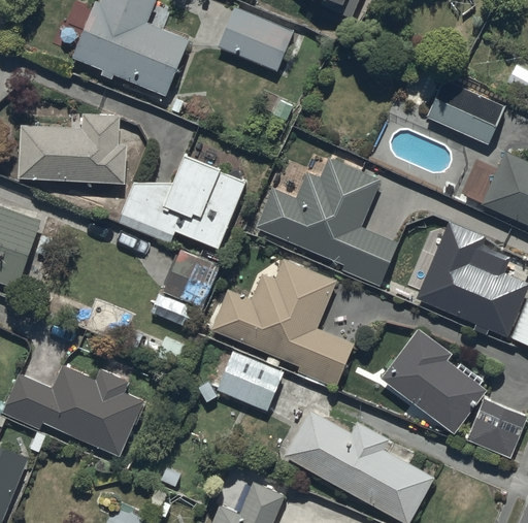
[(96,1),(72,57),(166,95),(189,38),(146,21),(155,0),(100,0),(100,2),(96,1)]
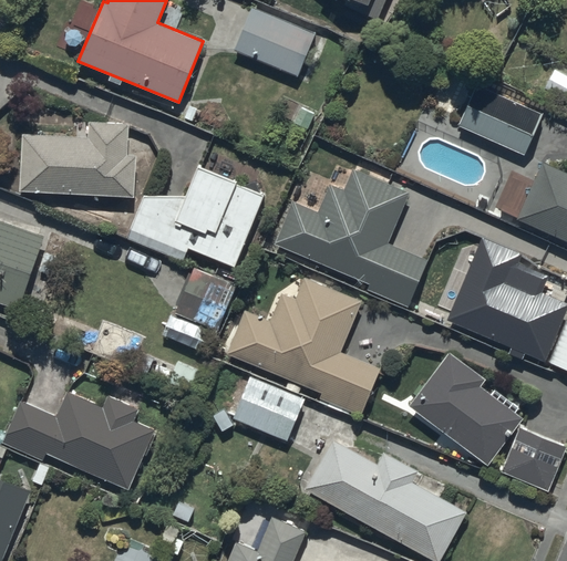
[(339,0),(347,2),(343,9),(378,23),(388,0),(339,0)]
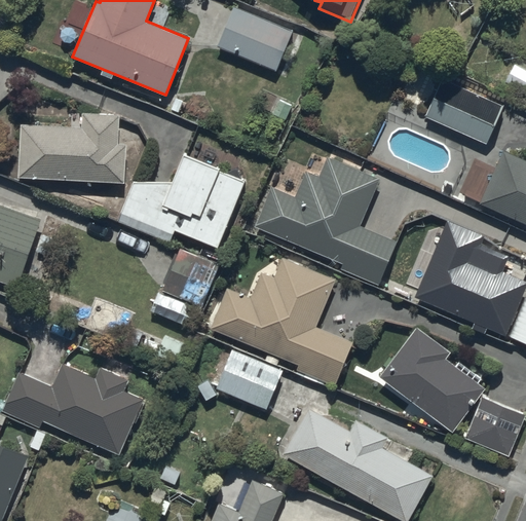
[(234,7),(218,47),(276,71),(293,32),(234,7)]
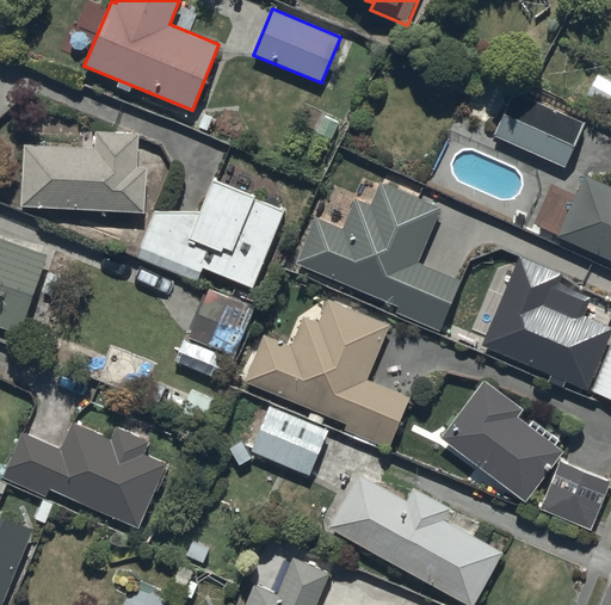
[(610,105),(610,87),(599,81),(587,102),(608,112),(610,105)]
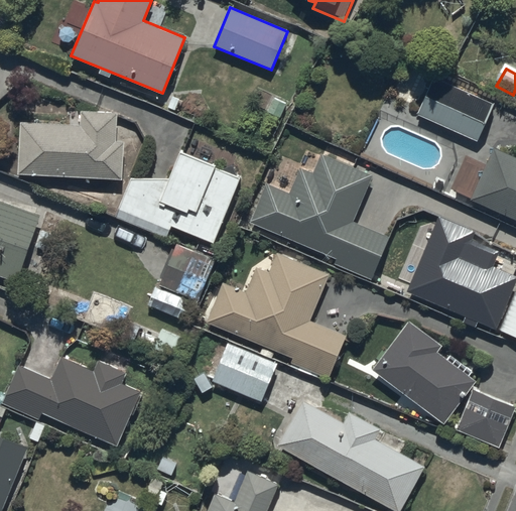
[(417,116),(478,142),(494,105),(434,79),(417,116)]
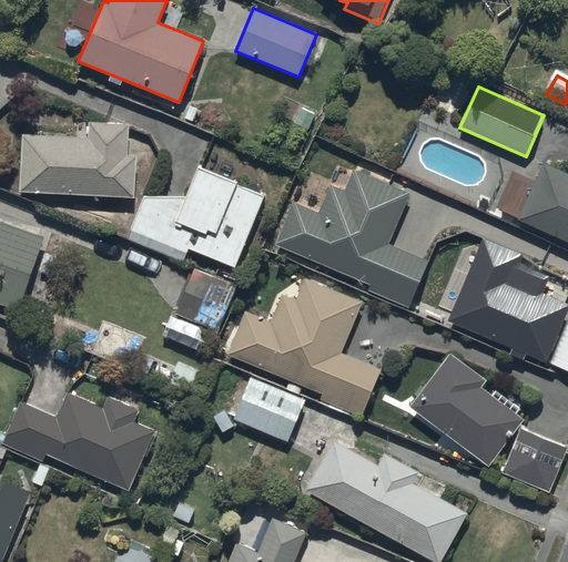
[(23,134),(20,191),(134,196),(135,155),(128,155),(129,124),(90,122),(89,138),(23,134)]
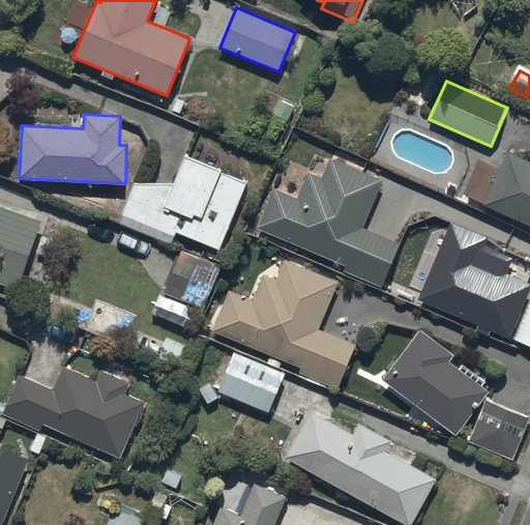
[(529,162),(507,152),(483,205),(529,225),(529,162)]
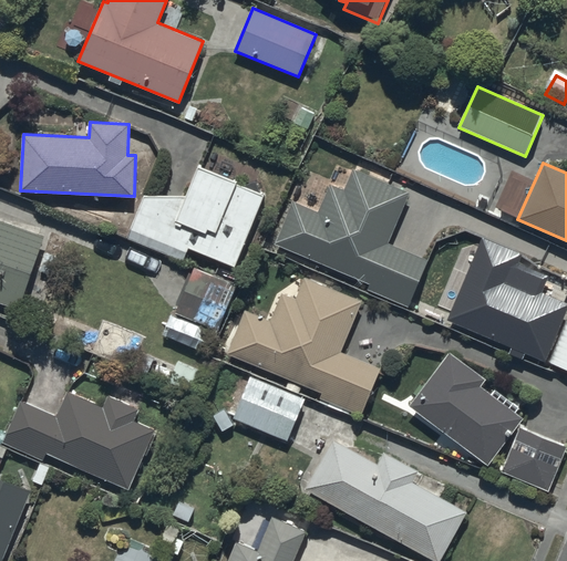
[(188,248),(235,267),(264,194),(196,167),(185,196),(144,196),(126,239),(183,262),(188,248)]
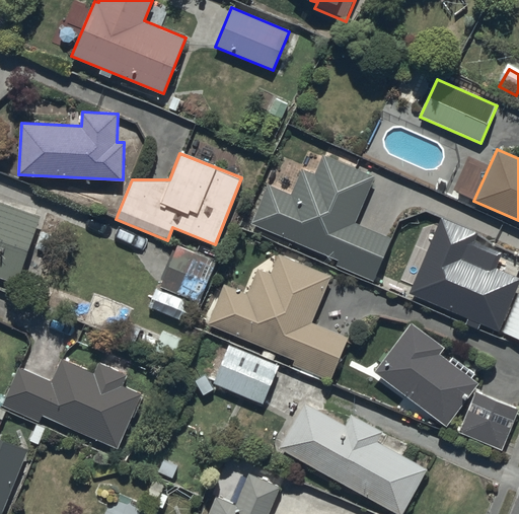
[(337,267),(373,282),(391,239),(354,224),(373,177),(323,156),(315,175),(302,170),(292,196),(268,186),(251,224),(339,261),(337,267)]
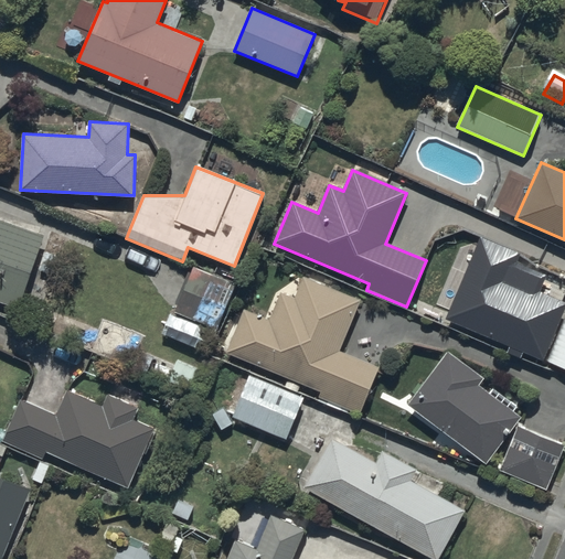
[(0,300),(19,308),(44,235),(0,219),(0,300)]
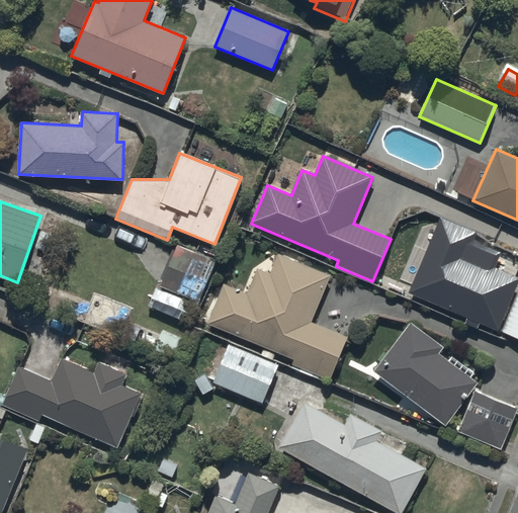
[(409,292),(498,330),(517,281),(517,277),(494,267),(500,252),(472,241),(477,232),(441,217),(409,292)]
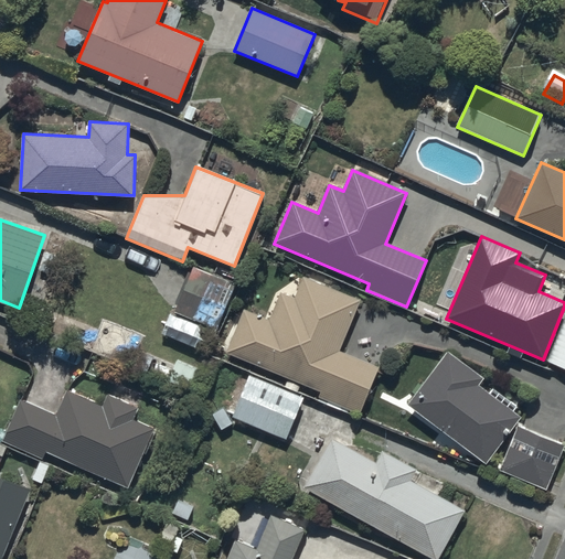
[(236,285),(192,268),(174,315),(217,332),(236,285)]
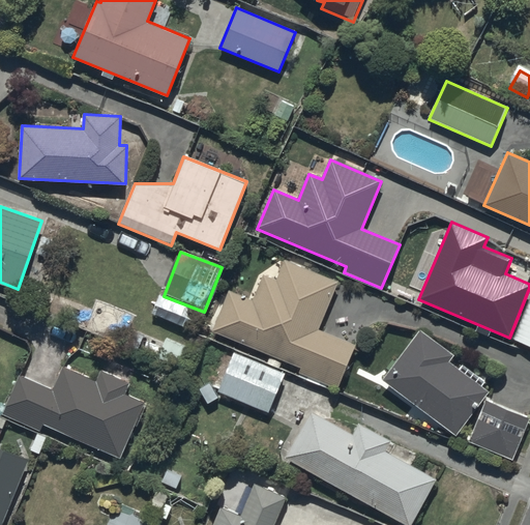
[(298,374),(337,390),(355,346),(318,330),(337,282),(285,261),(276,281),(263,275),(253,301),(229,292),(212,332),(301,368),(298,374)]
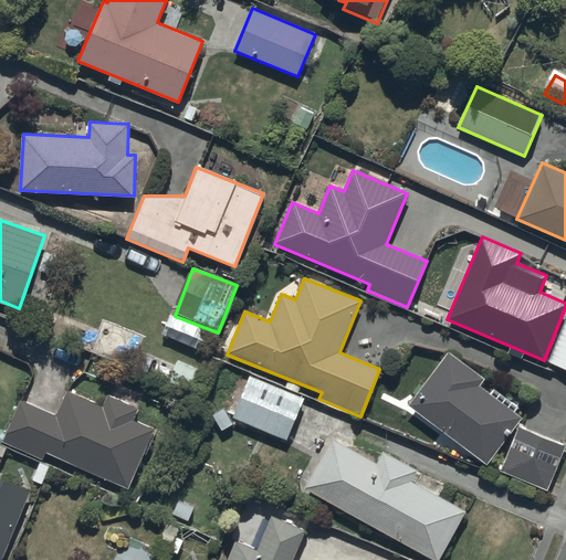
[(210,334),(169,317),(161,337),(202,355),(210,334)]
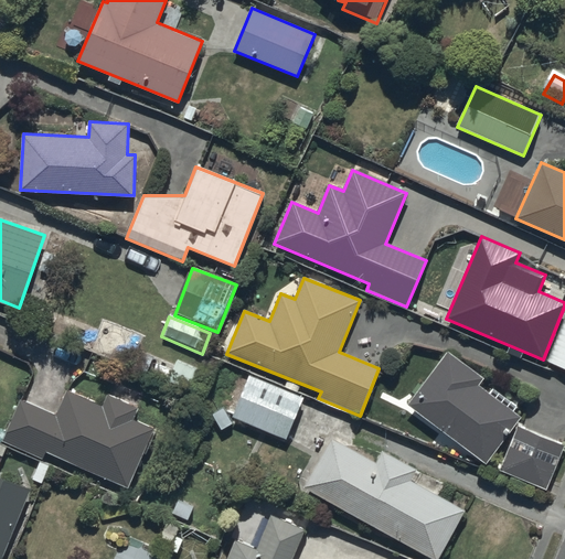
[(564,319),(564,320),(547,362),(564,368),(564,319)]
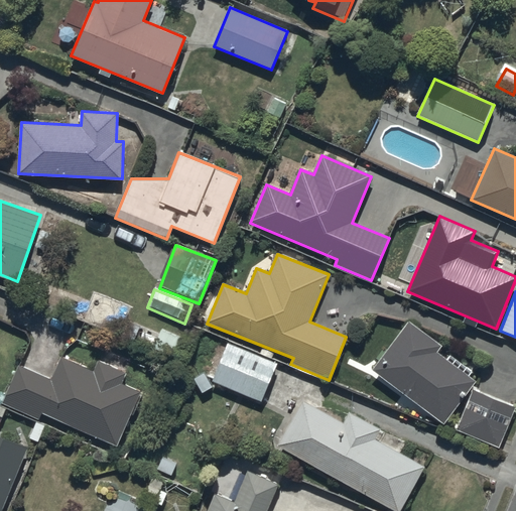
[(409,323),(373,370),(443,423),(476,381),(436,352),(441,346),(409,323)]
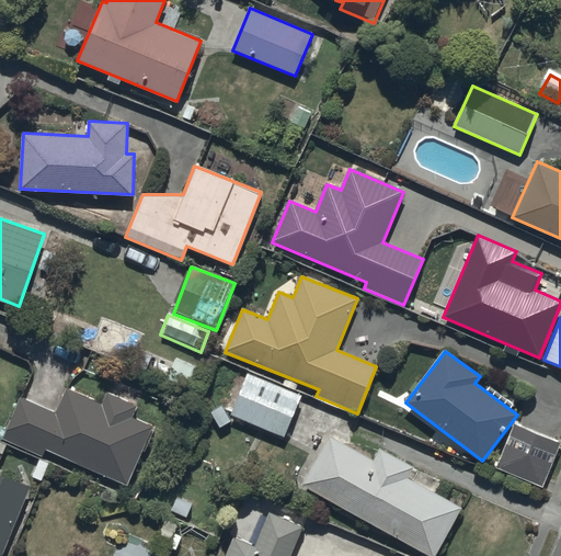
[(230,416),(284,438),(301,397),(248,374),(230,416)]
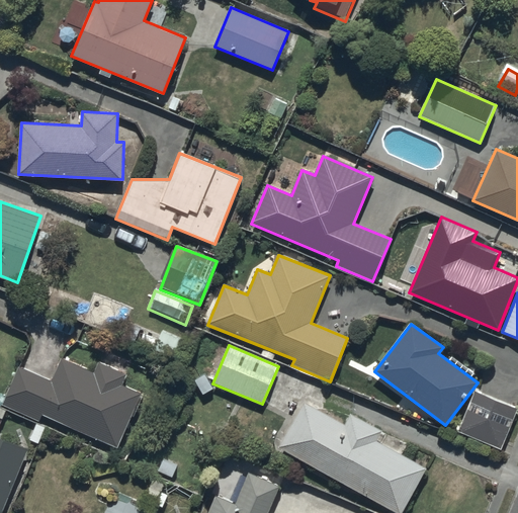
[(19,367),(2,406),(39,422),(42,414),(117,447),(141,395),(121,386),(126,375),(99,363),(94,373),(63,359),(53,382),(19,367)]
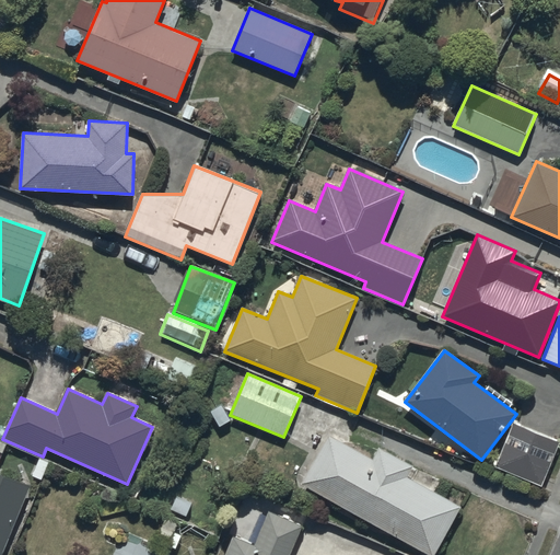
[(514,425),(497,469),(541,487),(559,443),(514,425)]
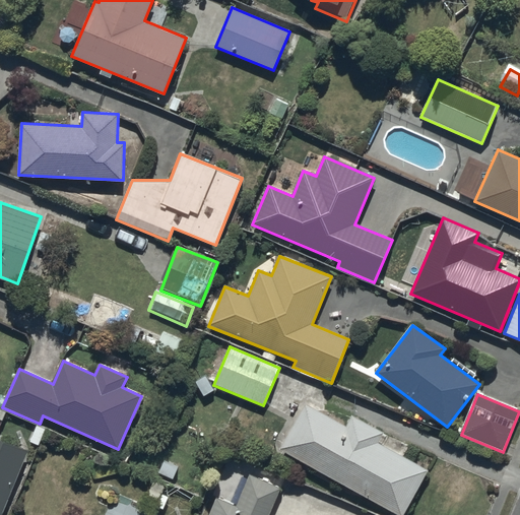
[(280,450),(397,514),(404,514),(428,470),(379,443),(384,433),(352,415),(345,427),(306,404),(280,450)]
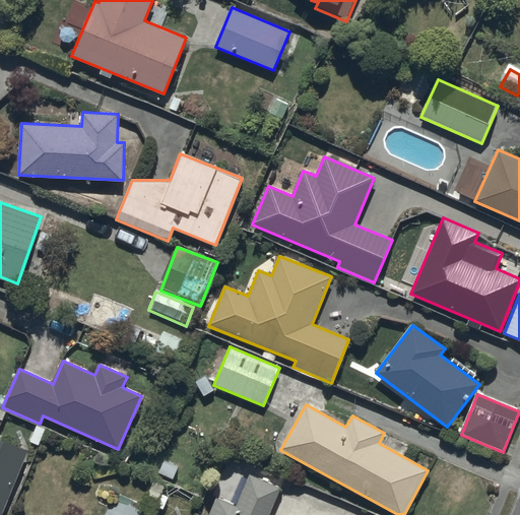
[(2,514),(28,452),(0,439),(0,514),(2,514)]
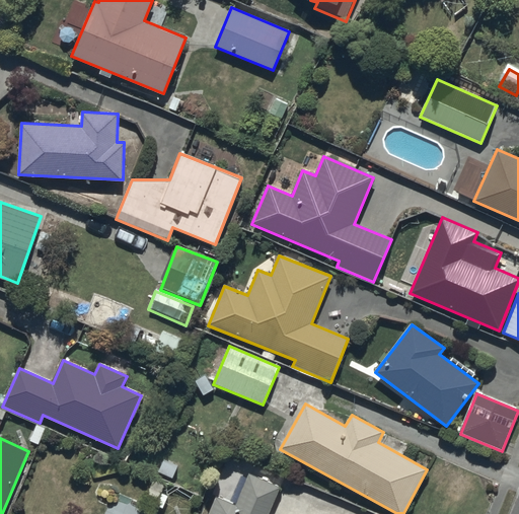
[(269,513),(281,488),(249,474),(236,505),(217,497),(209,513),(269,513)]
